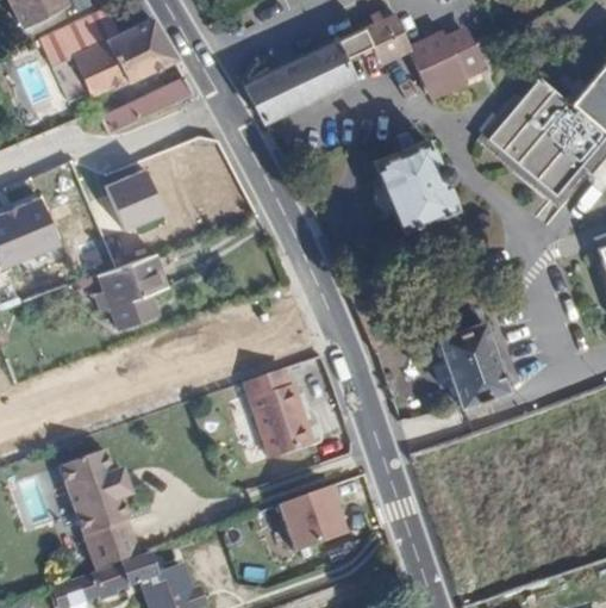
[(69,4),(67,0),(8,0),(23,29),(69,4)]
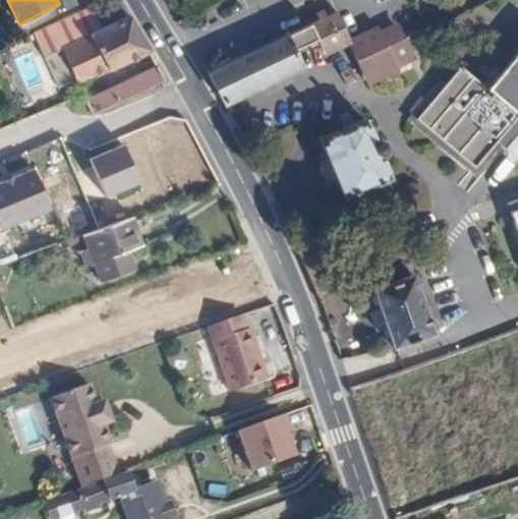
[(76,77),(78,83),(150,49),(129,14),(102,26),(92,6),(35,32),(59,84),(76,77)]
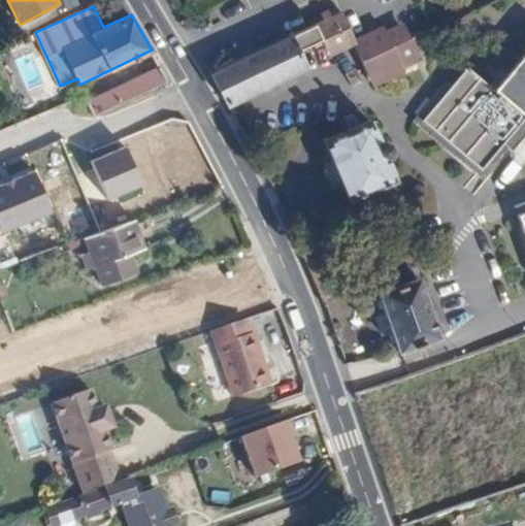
[(212,75),(229,105),(306,68),(298,52),(324,39),(329,50),(355,37),(348,24),(342,12),(212,75)]
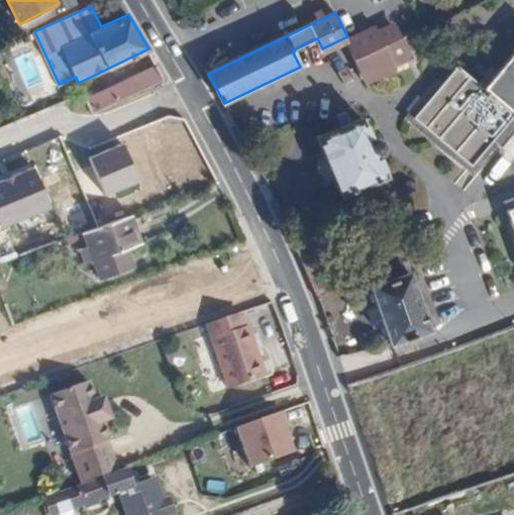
[(356,58),(395,39),(389,26),(378,31),(376,27),(348,39),(349,41),(356,58)]
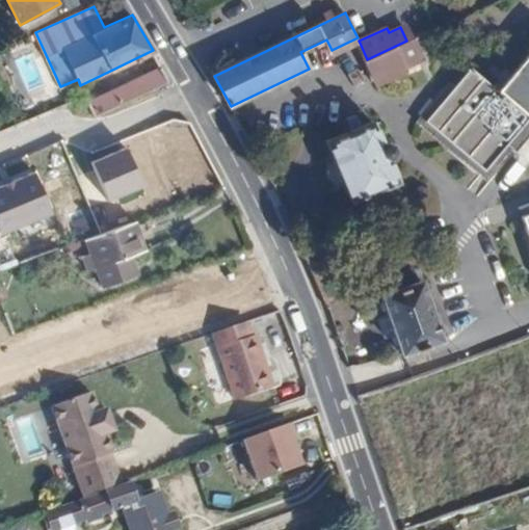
[(406,41),(367,59),(377,84),(407,70),(404,59),(421,51),(415,36),(406,41)]
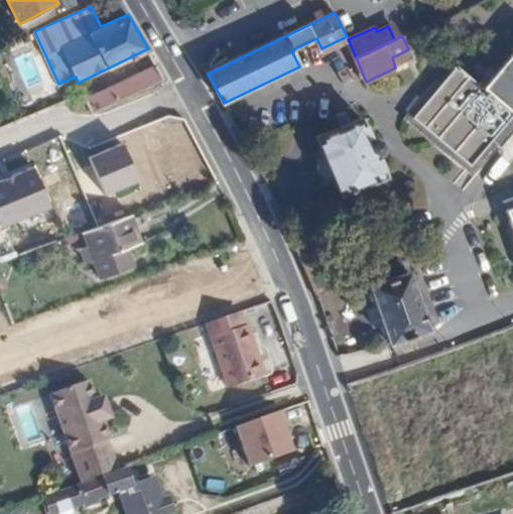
[(347,36),(322,48),(325,53),(349,41),(348,39),(347,36)]
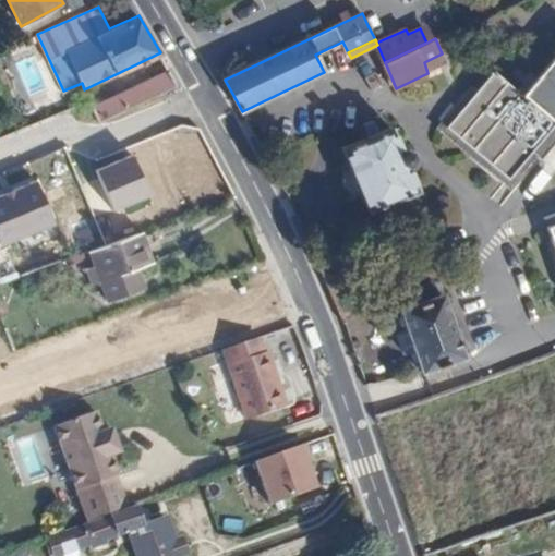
[(554,58),(525,94),(494,70),(478,89),(447,127),(510,179),(533,152),(539,156),(542,159),(554,144),(554,58)]
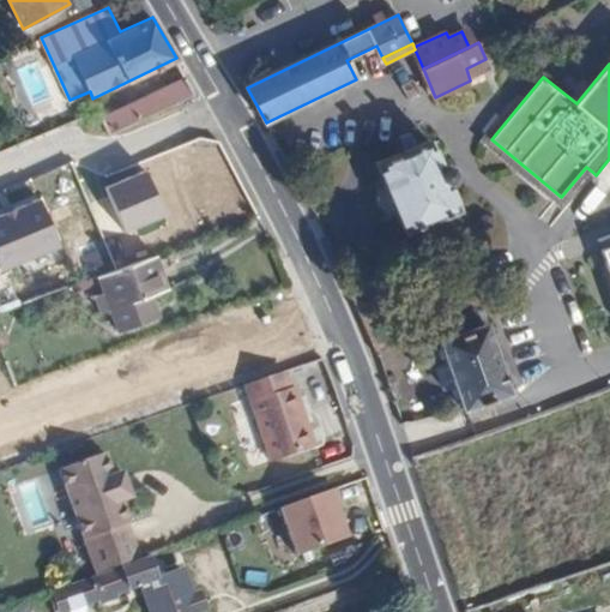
[(150,95),(157,111),(197,91),(187,77),(150,95)]
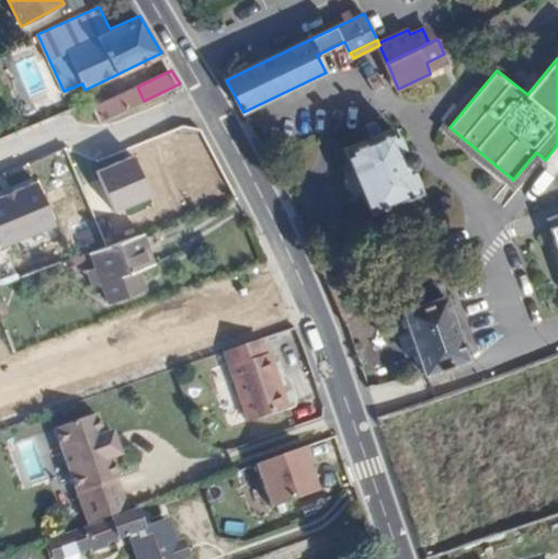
[(450,127),(480,90),(475,86),(440,128),(513,191),(542,157),(536,152),(513,180),(450,127)]
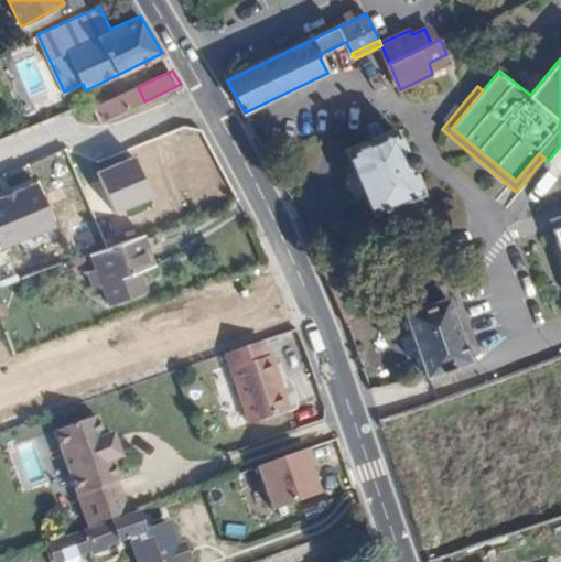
[(112,104),(117,116),(144,101),(138,87),(120,95),(119,99),(112,104)]
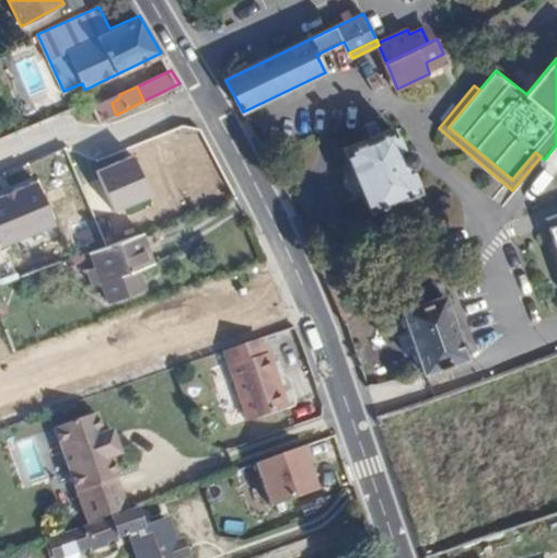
[(372,137),(381,134),(375,121),(368,125),(372,137)]
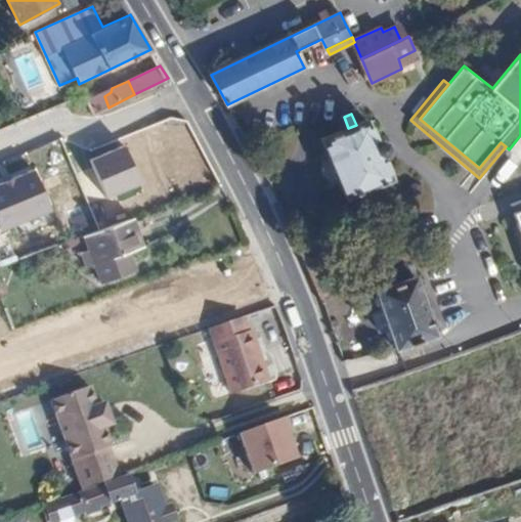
[(367,121),(356,125),(348,128),(322,138),(347,198),(391,179),(383,158),(387,155),(389,149),(387,143),(382,140),(377,141),(367,121)]
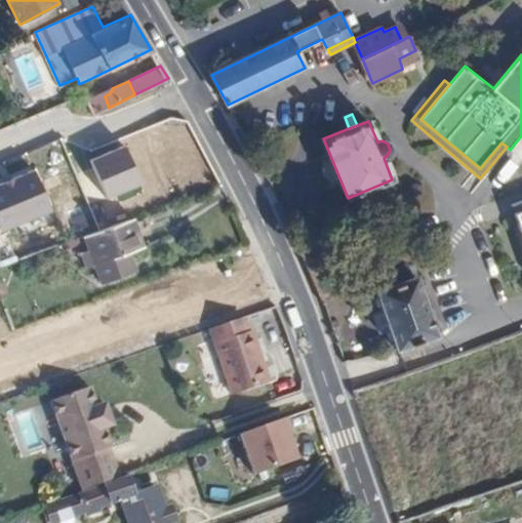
[(125,139),(91,155),(109,196),(141,179),(125,139)]
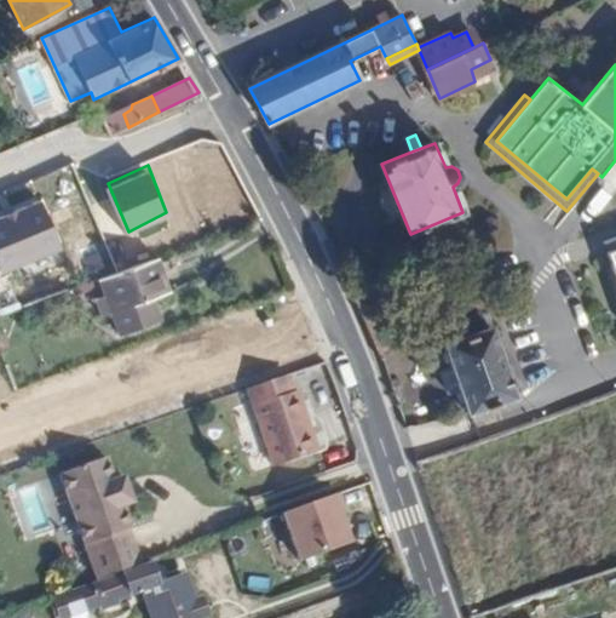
[(39,195),(0,213),(0,264),(3,270),(64,245),(39,195)]
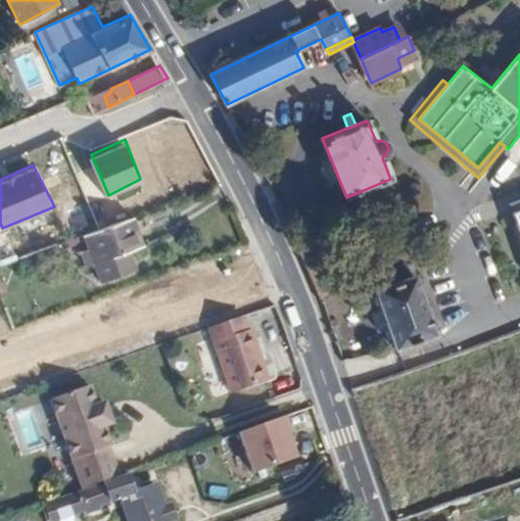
[(132,217),(88,233),(90,240),(93,248),(85,251),(90,266),(98,264),(104,281),(139,268),(132,248),(142,245),(132,217)]
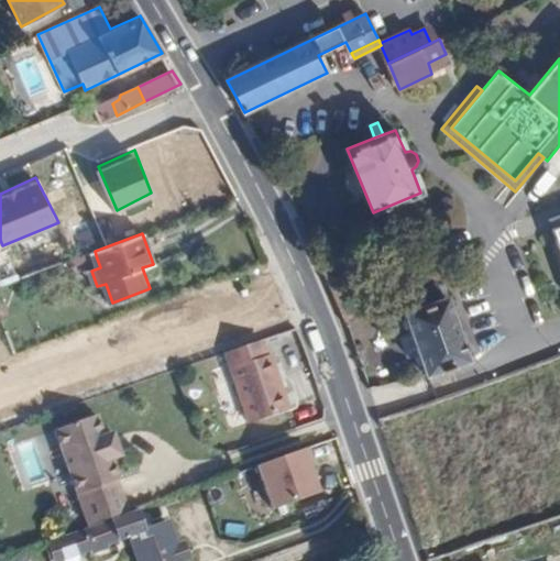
[(97,259),(95,251),(67,261),(69,268),(97,259)]
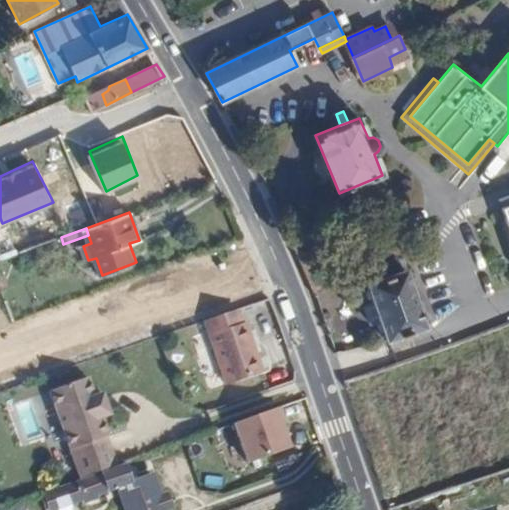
[(401,270),(397,258),(365,271),(370,282),(401,270)]
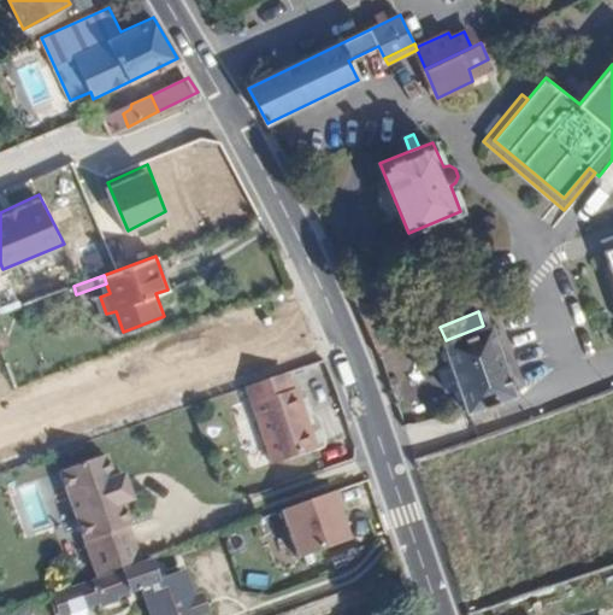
[(487,326),(483,326),(446,340),(442,343),(466,410),(511,394),(487,326)]
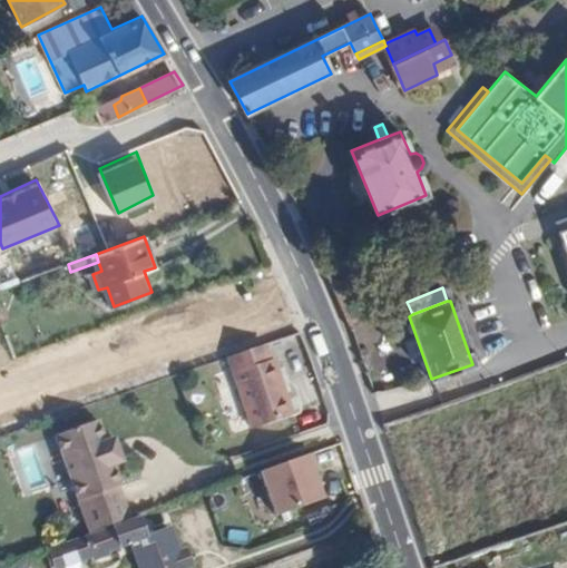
[(257,348),(231,356),(255,428),(295,414),(276,359),(273,360),(267,344),(257,348)]
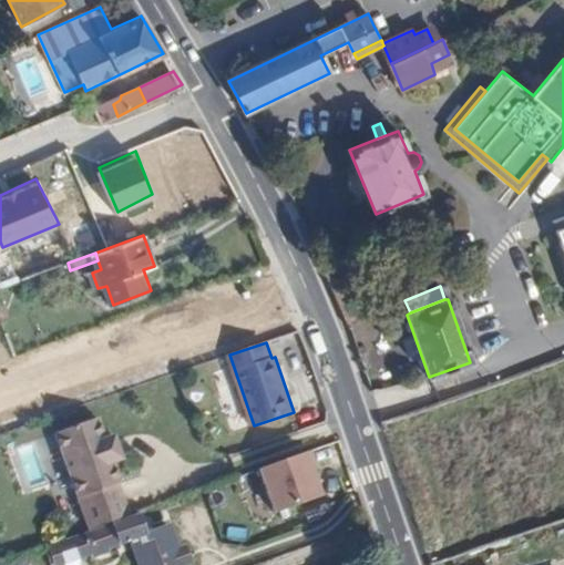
[(100,417),(57,432),(92,528),(131,515),(120,483),(122,483),(115,462),(120,460),(111,437),(106,438),(100,417)]
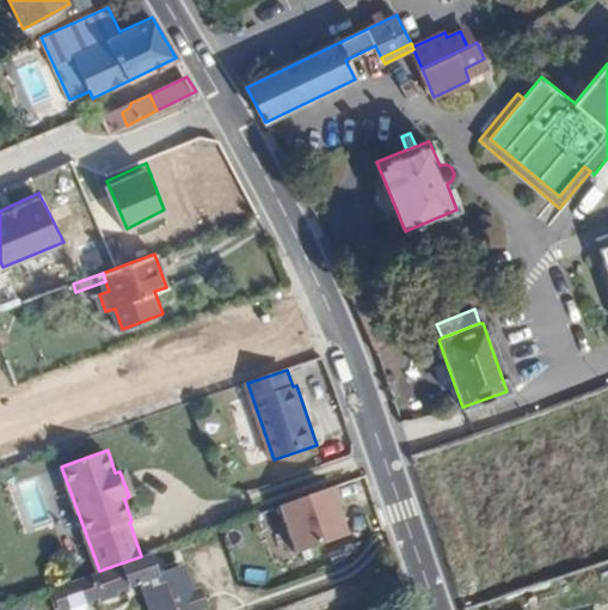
[(331,488),(280,506),(298,554),(349,536),(331,488)]
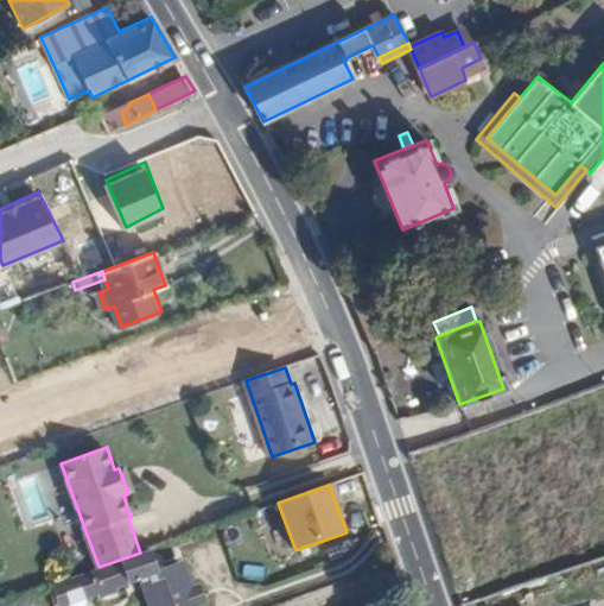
[(157,570),(148,550),(93,570),(99,588),(102,597),(114,591),(114,588),(142,578),(153,605),(196,605),(180,562),(157,570)]
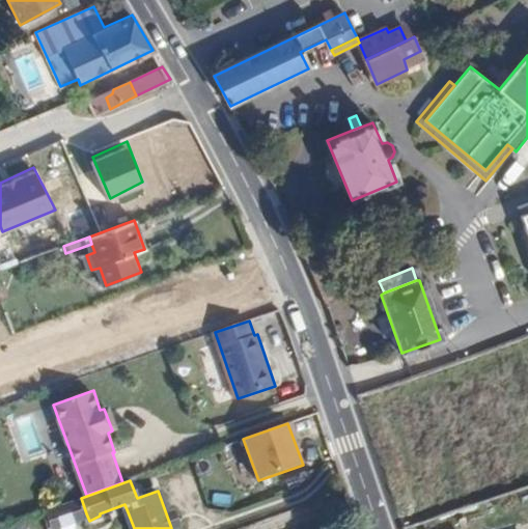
[(86,513),(81,498),(52,508),(58,524),(86,513)]
